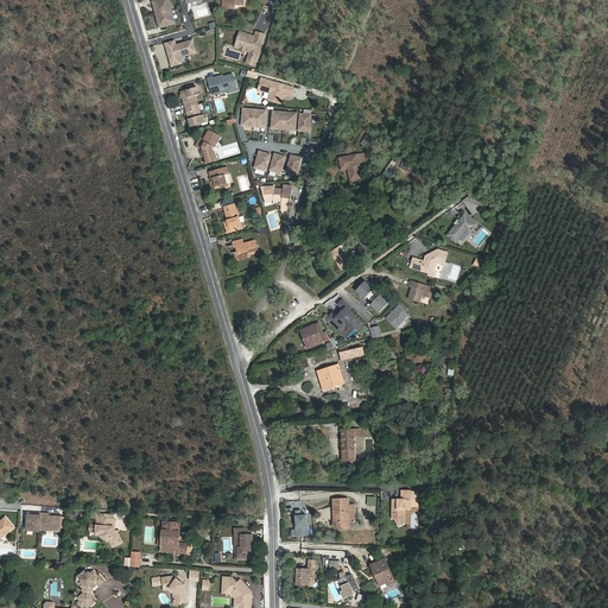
[(170,0),(160,0),(154,1),(158,14),(172,11),(170,0)]
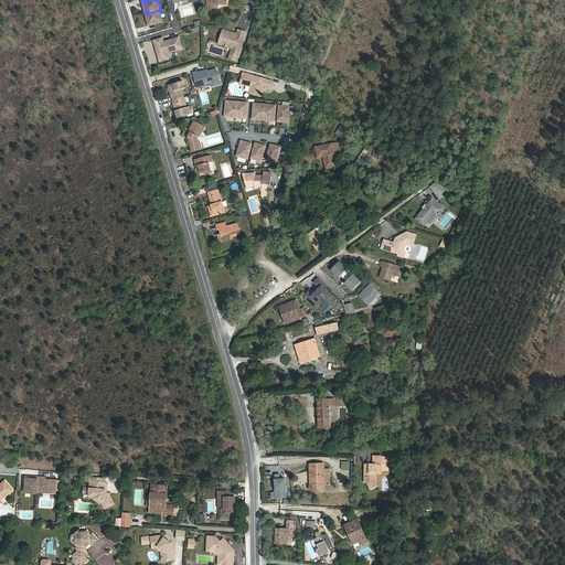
[(150,25),(163,22),(160,10),(147,13),(150,25)]
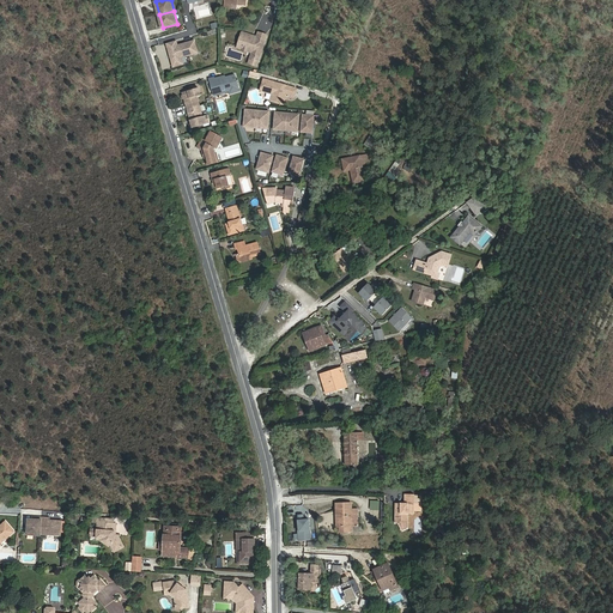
[(259,31),(256,36),(255,41),(250,40),(253,35),(241,31),(237,46),(242,47),(242,44),(247,47),(246,50),(252,52),(248,62),(256,66),(266,34),(259,31)]
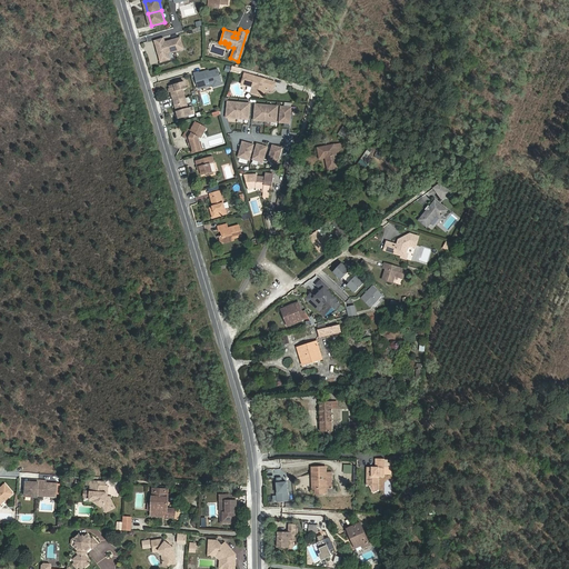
[(166,38),(157,40),(160,50),(161,49),(162,52),(161,52),(163,61),(171,59),(170,53),(186,48),(182,38),(167,42),(166,38)]
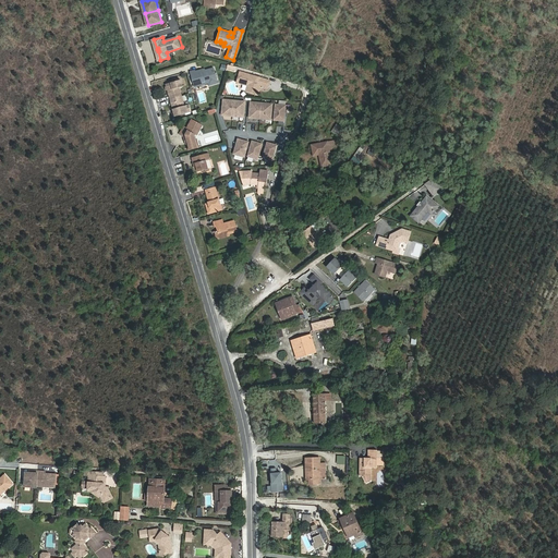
[(213,65),(203,69),(205,75),(206,77),(207,79),(206,81),(205,80),(203,81),(195,83),(197,93),(202,92),(203,92),(205,93),(209,92),(210,89),(210,88),(219,86),(216,75),(216,72),(215,72),(213,65)]
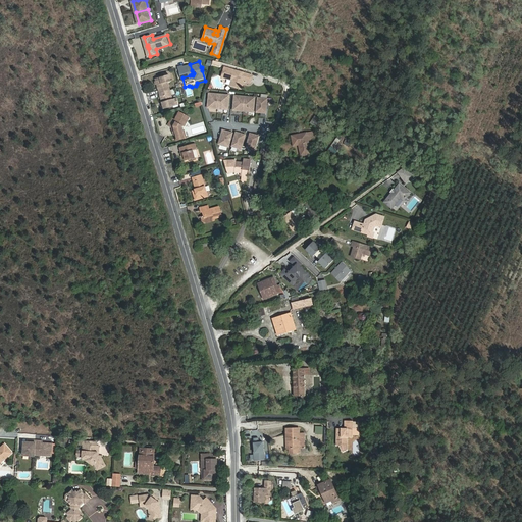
[(226,67),(223,76),(233,80),(233,82),(232,85),(241,87),(243,82),(245,82),(246,79),(247,73),(226,67)]
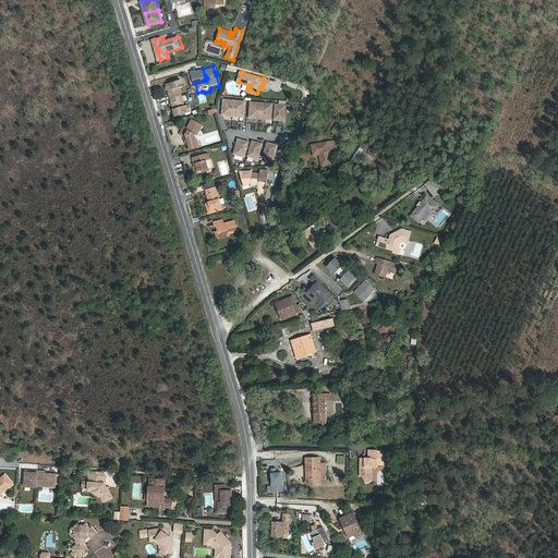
[(181,80),(166,85),(167,87),(168,91),(171,99),(182,96),(179,88),(183,87),(181,80)]
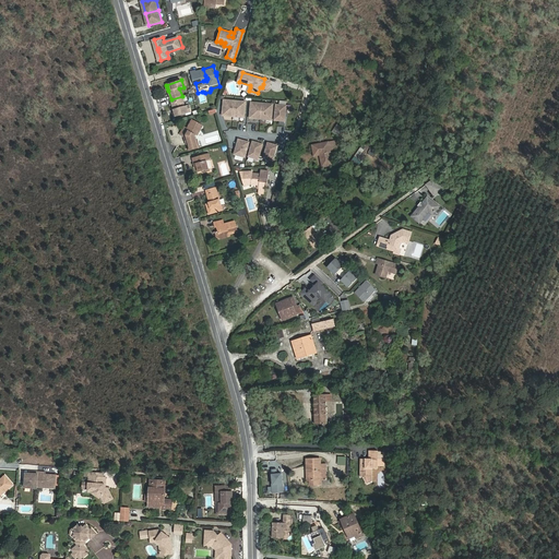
[(186,106),(182,96),(171,99),(174,109),(175,111),(176,117),(192,111),(190,105),(186,106)]
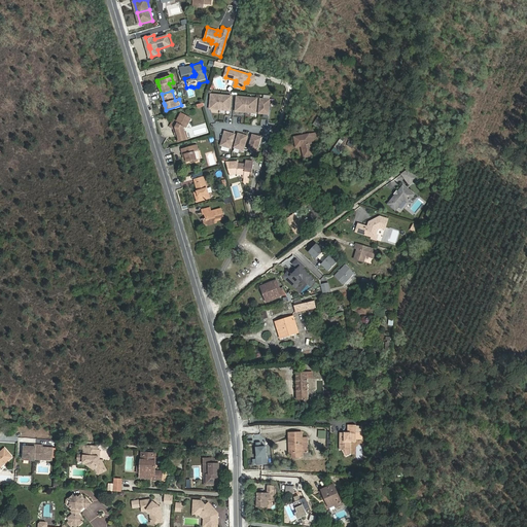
[(222,95),(212,94),(211,109),(221,109),(222,95)]
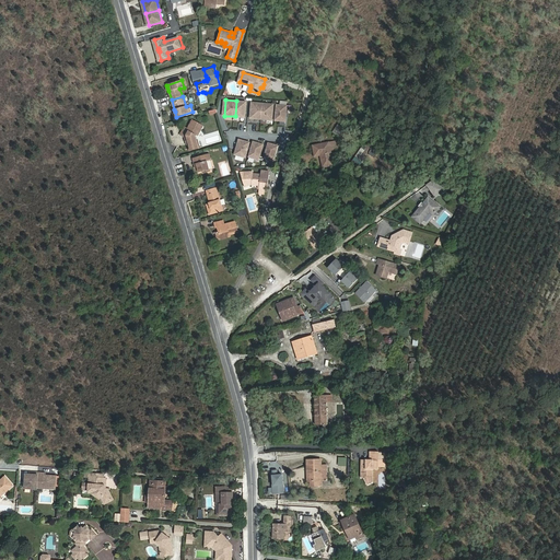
[(246,117),(247,102),(236,101),(235,116),(246,117)]
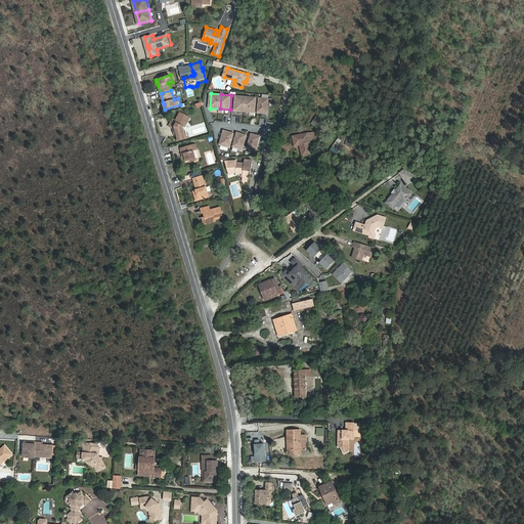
[(247,97),(236,96),(235,111),(246,112),(247,97)]
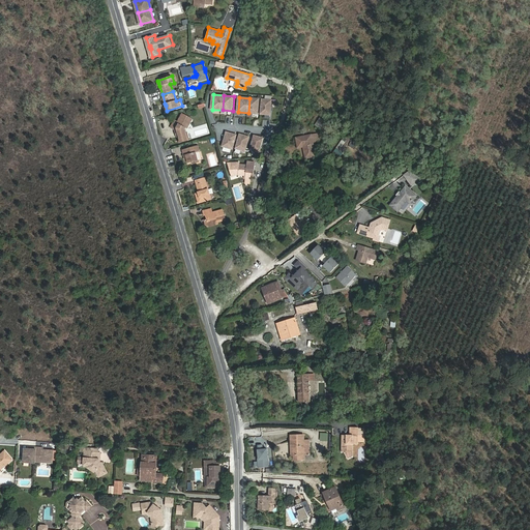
[(260,99),(249,98),(248,113),(259,114),(260,99)]
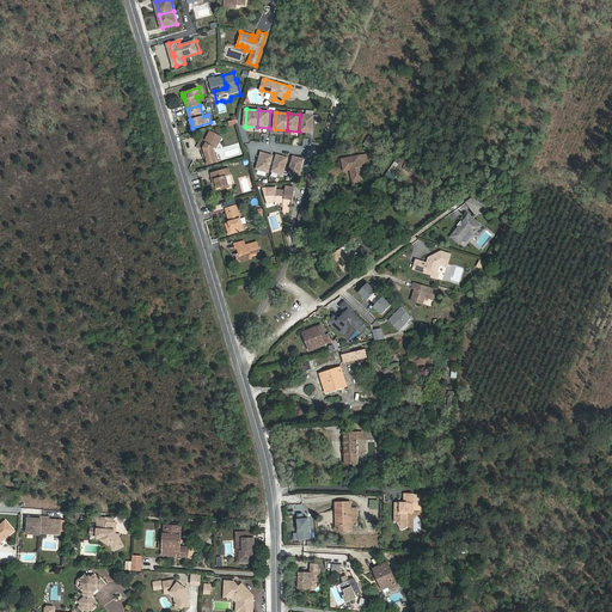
[(313,133),(314,116),(303,115),(301,132),(313,133)]
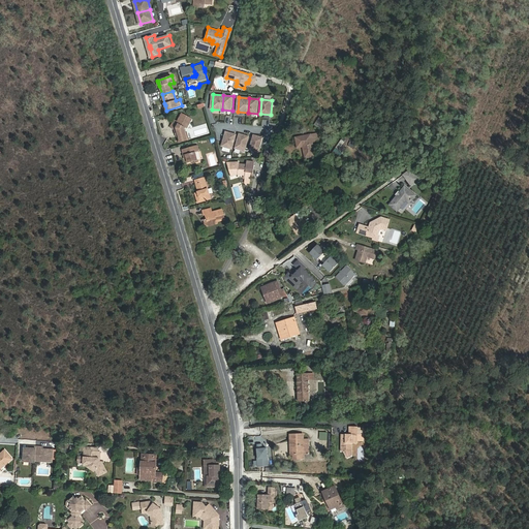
[(192,119),(183,114),(179,122),(176,121),(172,127),(177,129),(179,130),(180,134),(180,137),(180,141),(190,138),(188,131),(186,132),(185,128),(186,126),(188,127),(192,119)]
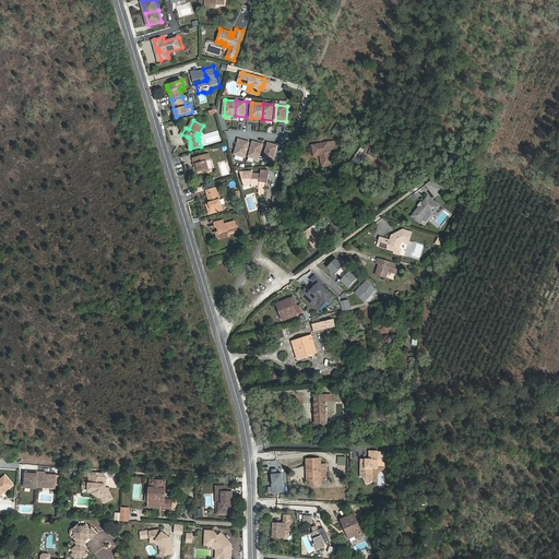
[(339,135),(343,130),(344,129),(337,125),(332,131),(339,135)]
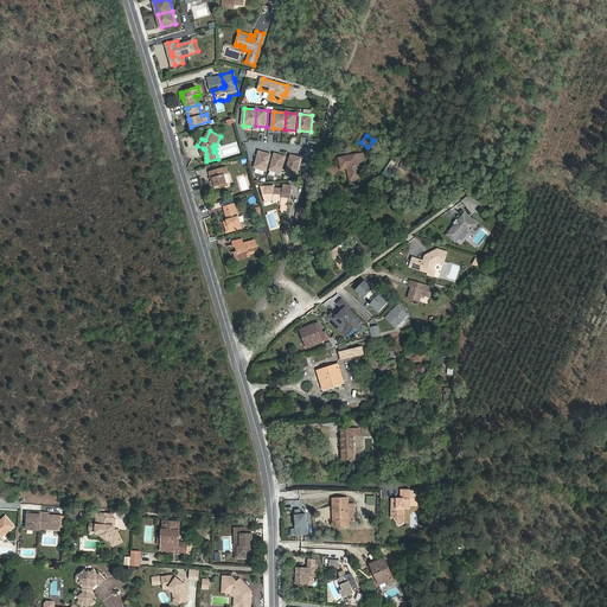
[(270,155),(259,152),(254,168),(266,172),(270,155)]
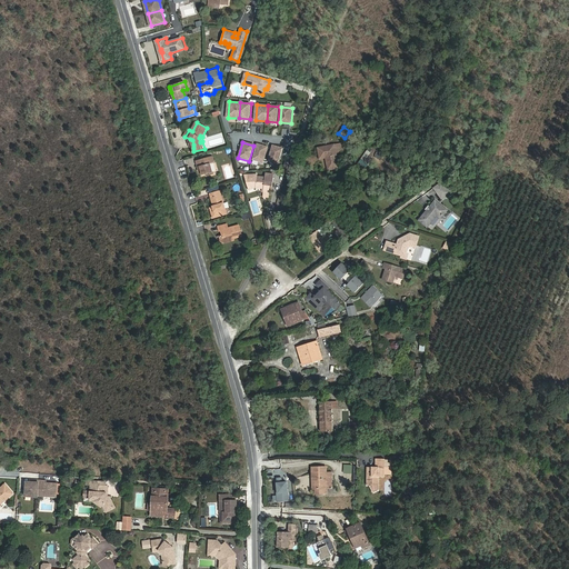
[(342,142),(318,148),(320,160),(326,159),(328,171),(340,168),(337,151),(343,150),(342,142)]
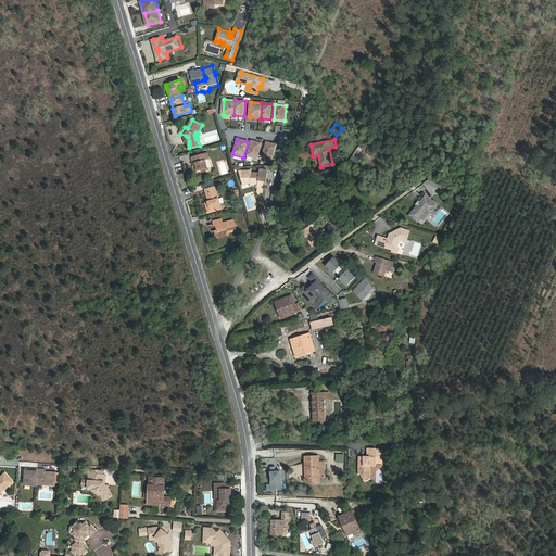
[(263,143),(252,141),(248,155),(258,159),(263,143)]
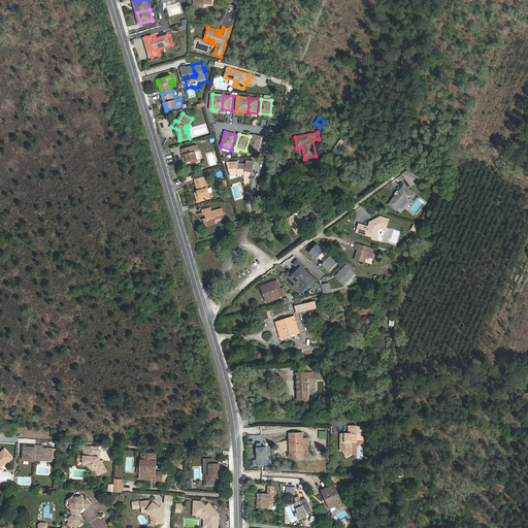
[(264,138),(254,135),(250,149),(260,152),(264,138)]
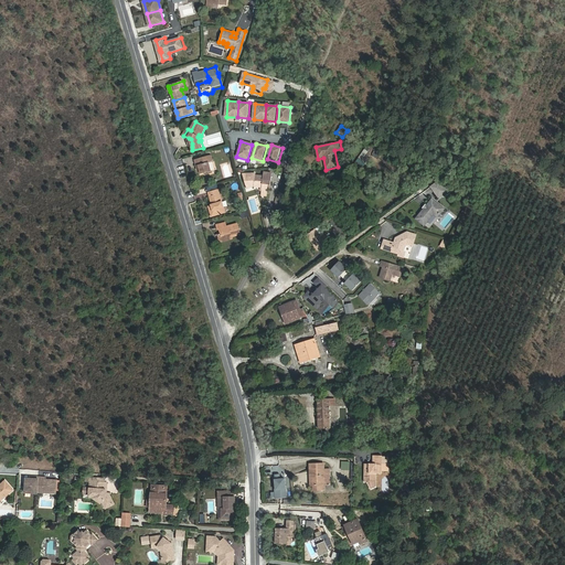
[(377,159),(382,150),(376,148),(372,156),(377,159)]
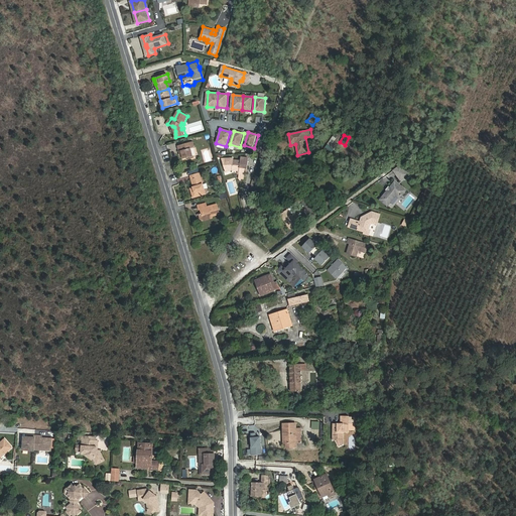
[(323,151),(330,156),(337,147),(333,144),(337,138),(334,136),(323,151)]
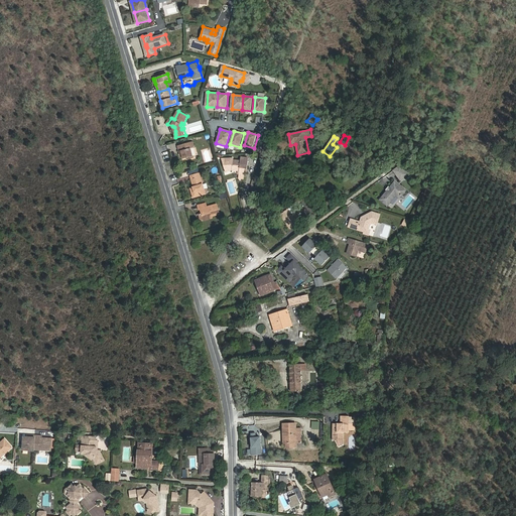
[(194,140),(179,145),(180,150),(182,149),(183,153),(185,157),(188,156),(189,158),(196,156),(192,146),(196,145),(194,140)]
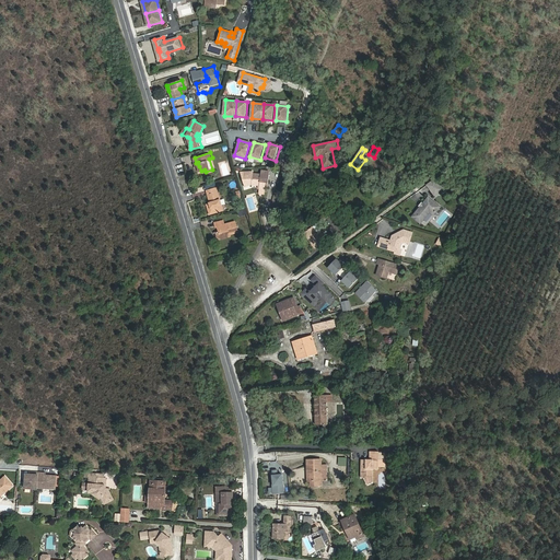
[(254,173),(242,175),(246,190),(253,188),(259,187),(260,189),(260,190),(266,191),(267,188),(267,185),(269,185),(270,173),(263,172),(261,175),(254,175),(254,173)]
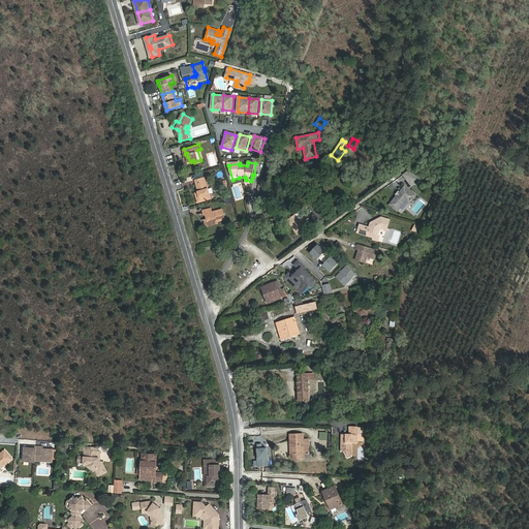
[(415,175),(409,170),(404,175),(408,180),(415,175)]
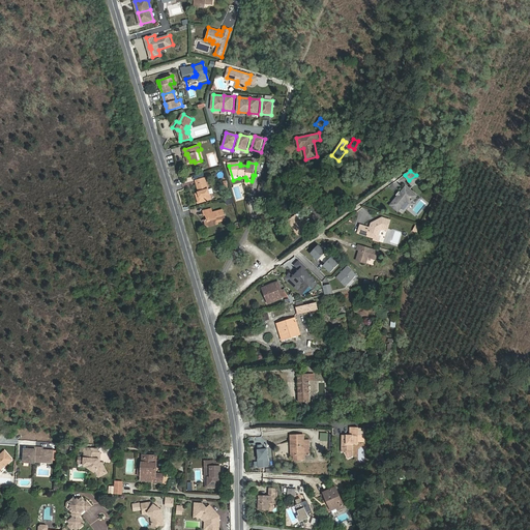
[(416,175),(409,180),(414,183),(421,178),(416,175)]
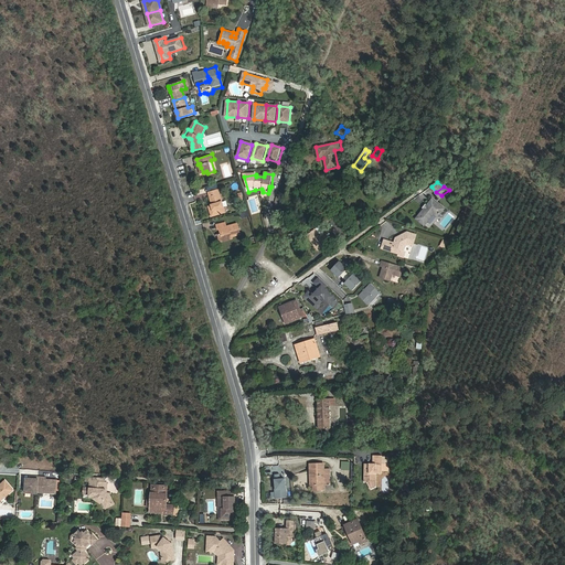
[(220,188),(209,190),(213,203),(210,204),(212,214),(226,210),(220,188)]
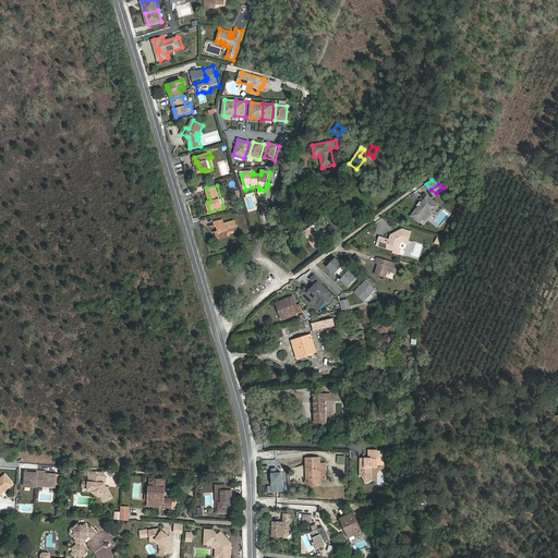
[(439,207),(426,197),(422,204),(423,204),(420,207),(411,217),(420,223),(428,213),(435,211),(439,207)]
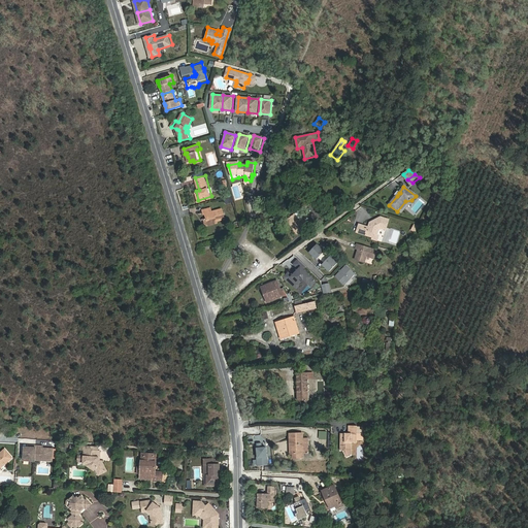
[(306,194),(300,198),(306,206),(311,202),(306,194)]
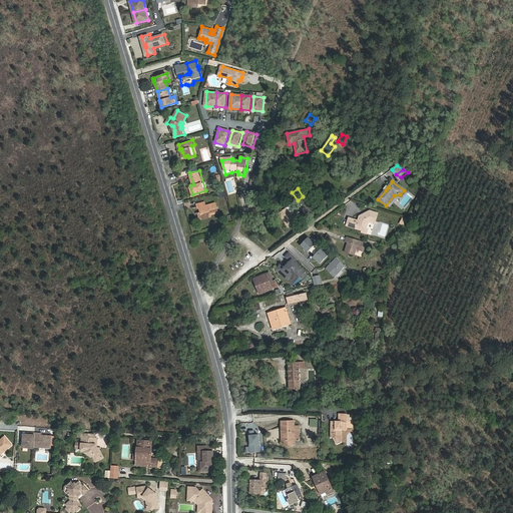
[(205,202),(198,204),(199,208),(200,207),(201,212),(203,216),(210,214),(218,212),(216,203),(206,206),(205,202)]
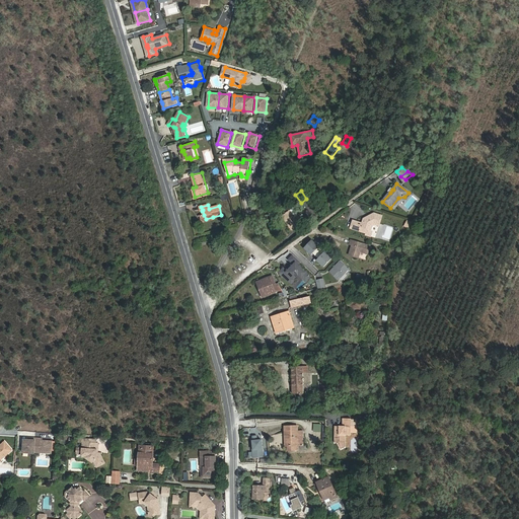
[(292,209),(290,210),(296,217),(298,216),(299,215),(294,207),(292,209)]
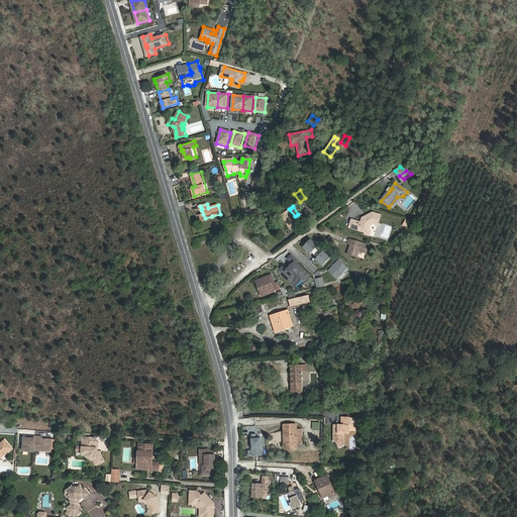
[(295,216),(289,209),(281,215),(291,229),(299,223),(295,216)]
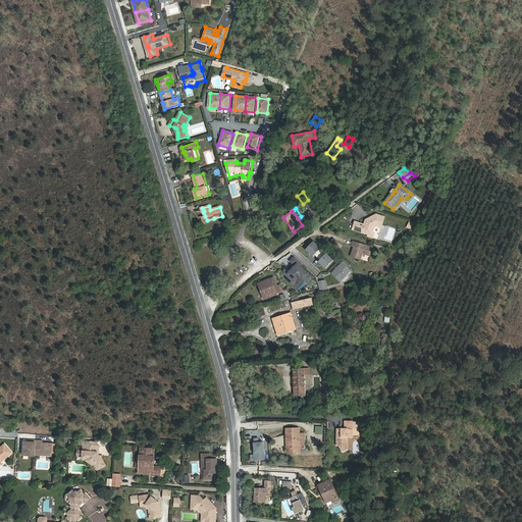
[(363,226),(353,223),(351,230),(367,236),(370,233),(372,229),(375,227),(379,228),(382,218),(376,216),(368,220),(367,219),(364,221),(363,226)]
